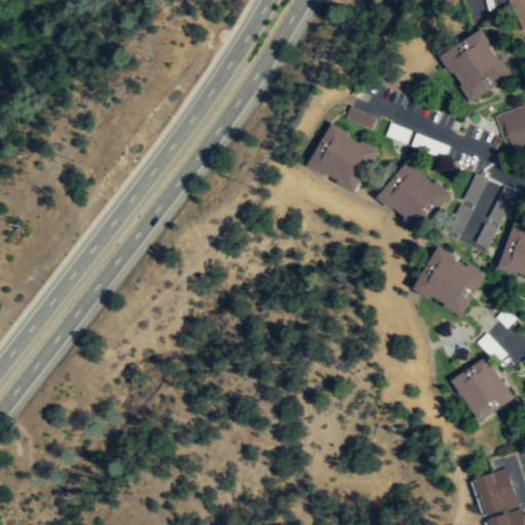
[(512,73),(500,56),(498,58),(489,45),(492,43),(480,27),(439,54),(451,71),(453,70),(461,81),(458,83),(470,101),(512,73)]
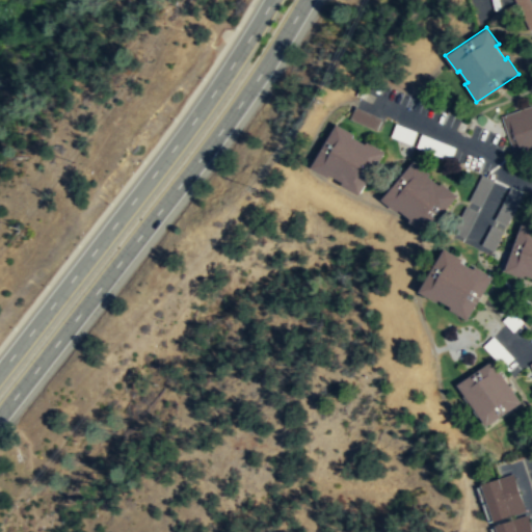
[(531,150),(531,103),(501,114),(514,156),(531,150)]
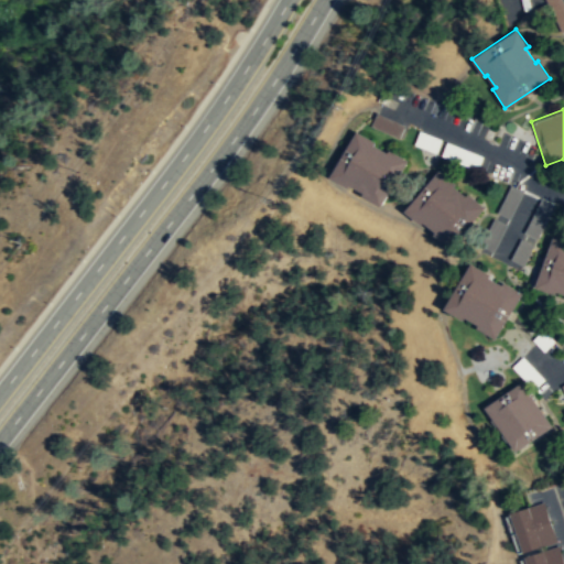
[(373,125),(392,133),(396,125),(377,116),(373,125)]
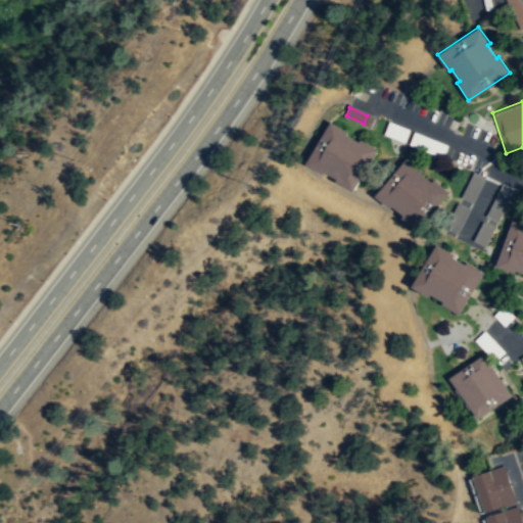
[(377,148),(360,139),(358,141),(345,134),(346,131),(329,121),(304,163),(322,174),(323,172),(336,178),(334,182),(352,191),(377,148)]
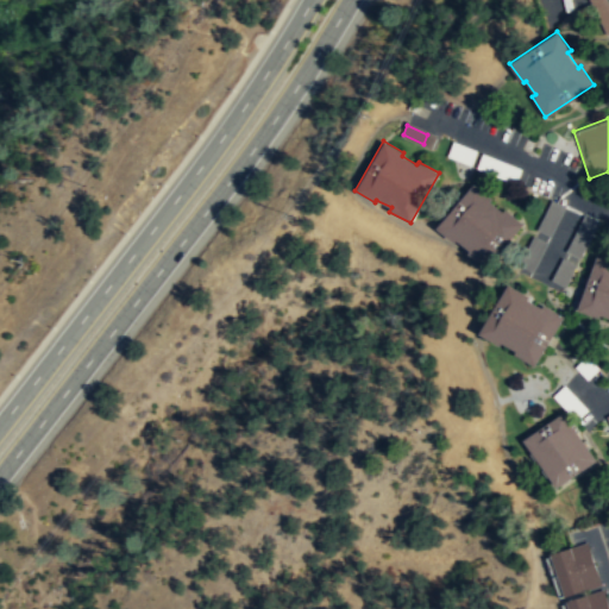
[(522,223),(504,208),(502,211),(488,200),(490,198),(472,182),(435,227),(454,242),(456,239),(469,250),(466,252),(485,268),(522,223)]
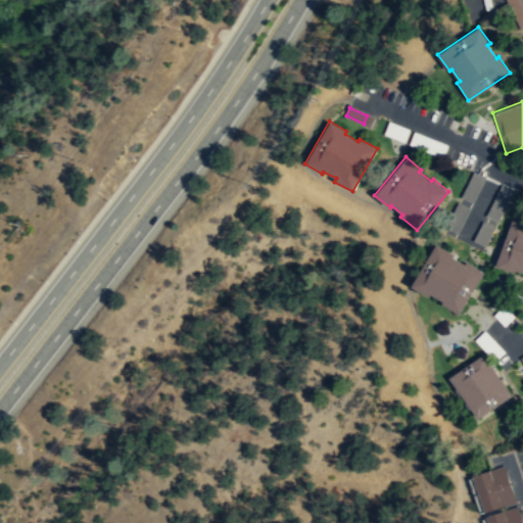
[(513,189),(472,175),(462,201),(460,200),(449,231),(460,234),(458,241),(474,246),(475,242),(487,246),(494,226),(485,223),(487,217),(502,223),(513,189)]
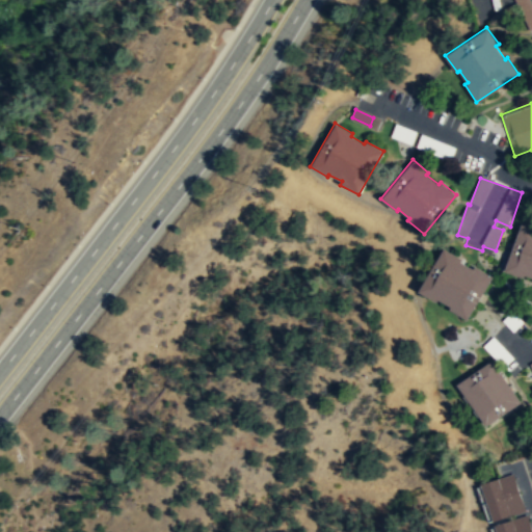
[(531,227),(521,223),(504,270),(523,277),(524,274),(531,276),(531,227)]
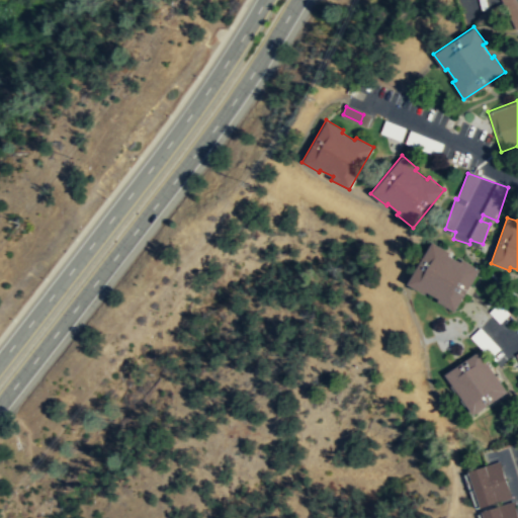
[(479,269),(461,259),(460,261),(447,254),(448,252),(431,242),(407,283),(424,293),(426,291),(439,298),(437,301),(453,311),(479,269)]
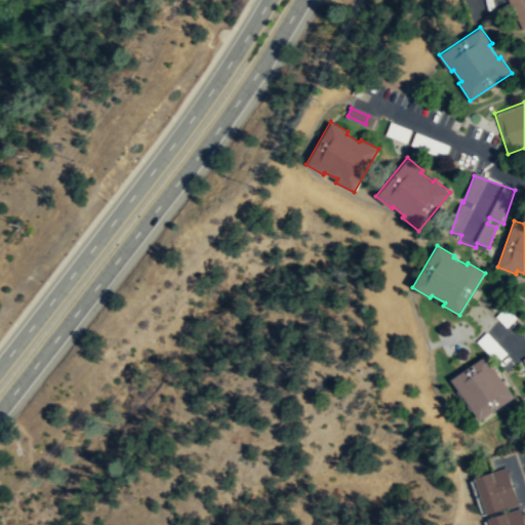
[(507,352),(488,331),(478,340),(495,361),(507,352)]
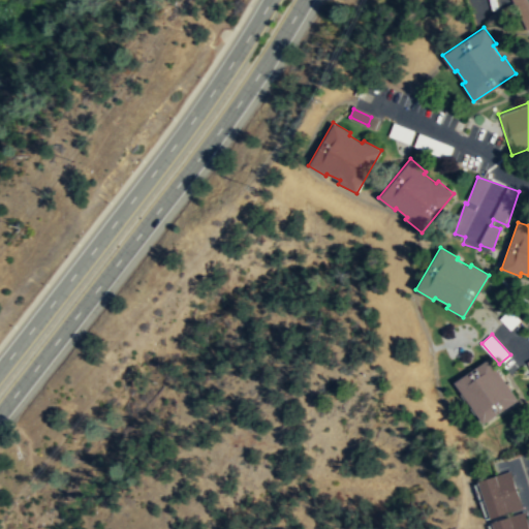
[(517,400),(488,359),(453,382),(483,424),(517,400)]
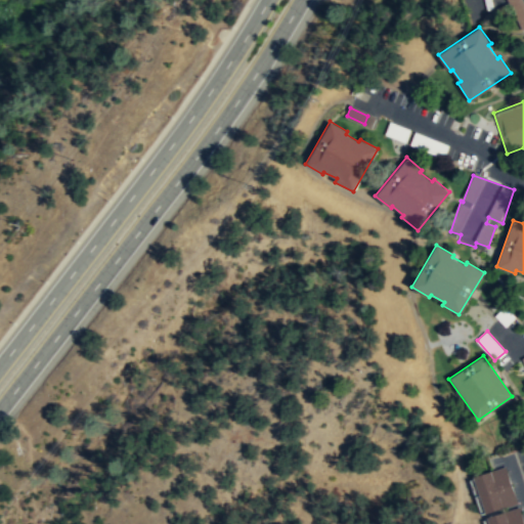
[(517,501),(511,483),(505,465),(489,470),(473,476),(473,477),(484,511),(485,512),(493,509),(517,501)]
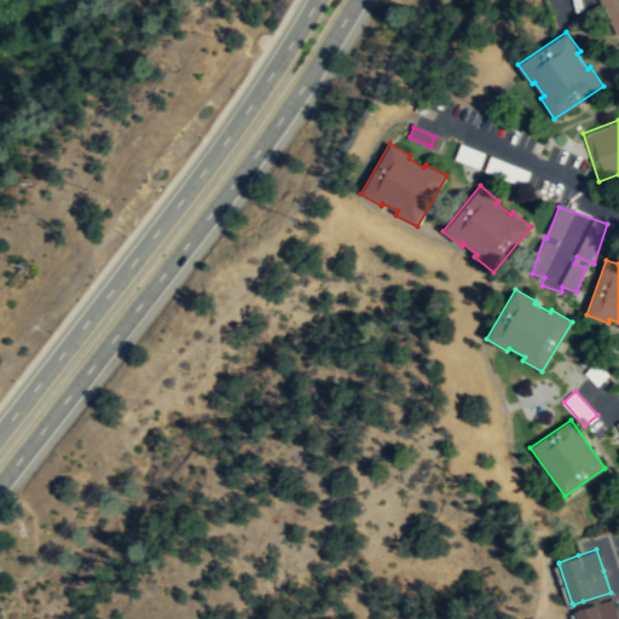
[(618,618),(612,597),(584,606),(574,609),(577,618),(618,618)]
